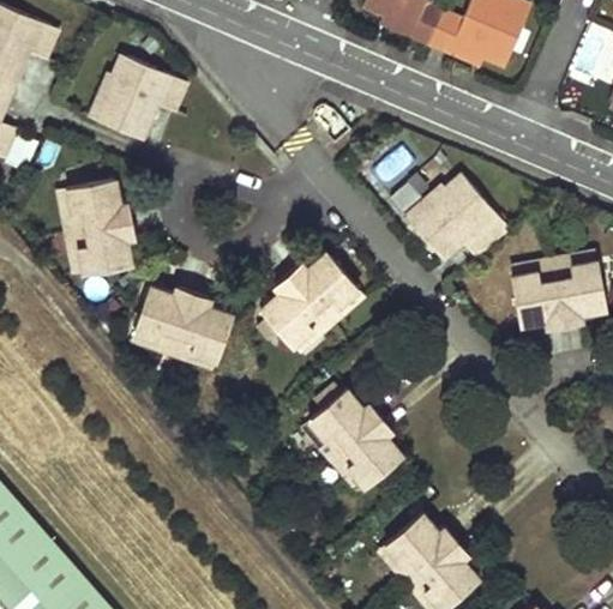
[(364,0),(361,7),(383,17),(414,30),(410,38),(449,55),(452,47),(484,60),(504,68),(530,8),(510,0),(470,0),(462,20),(425,5),(427,0),(364,0)]
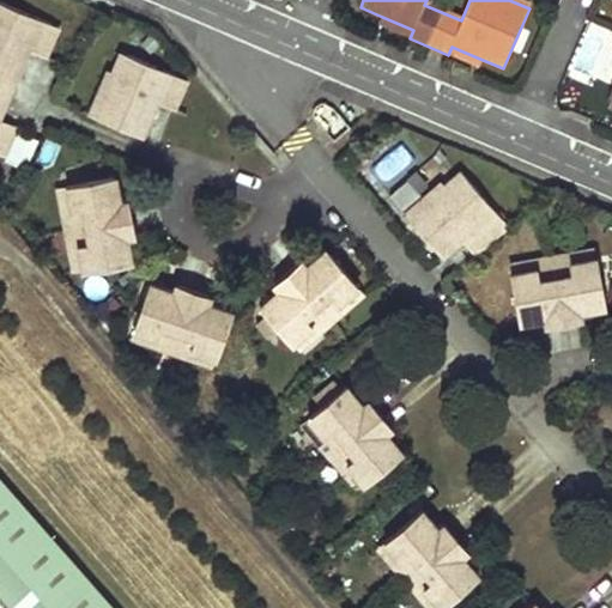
[(0,158),(2,159),(17,129),(0,122),(0,117),(29,53),(47,60),(60,30),(0,5),(0,158)]
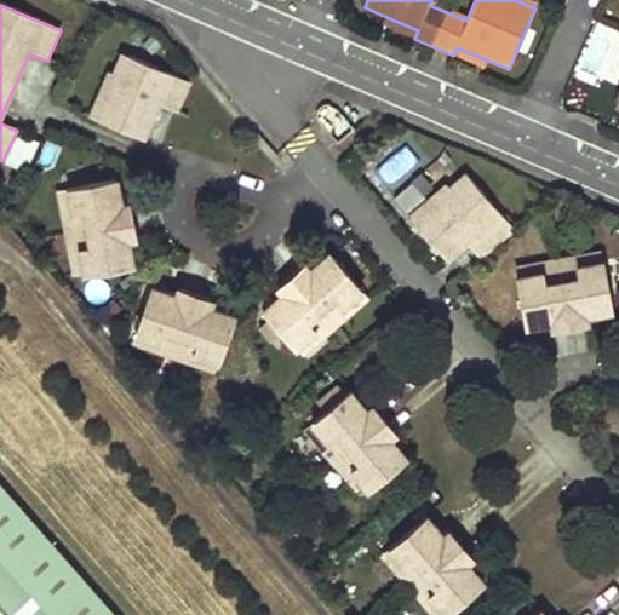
[(387,17),(383,26),(414,39),(418,30),(387,17)]
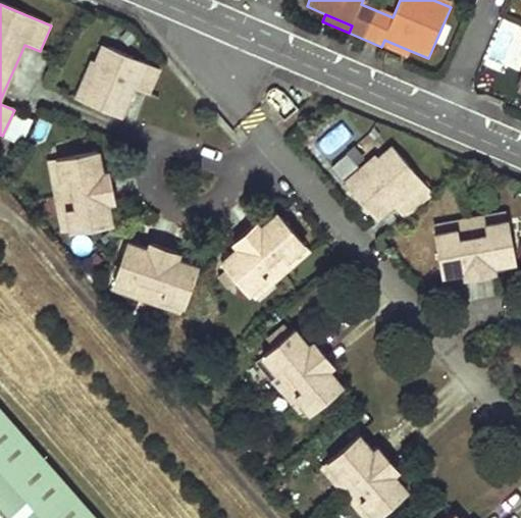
[(384,40),(381,47),(408,58),(411,51),(384,40)]
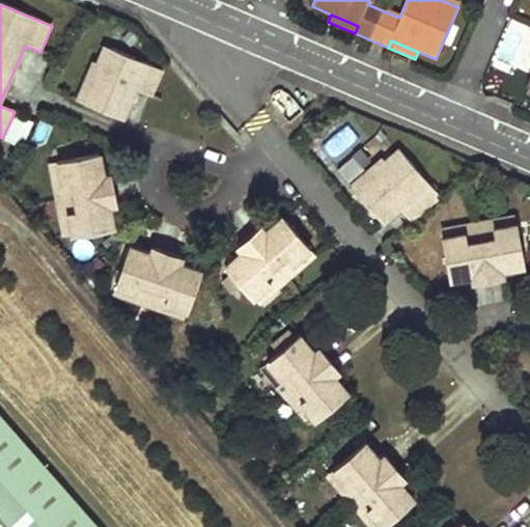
[(98,79),(86,105),(122,121),(137,91),(149,98),(161,72),(105,47),(98,63),(91,77),(98,79)]
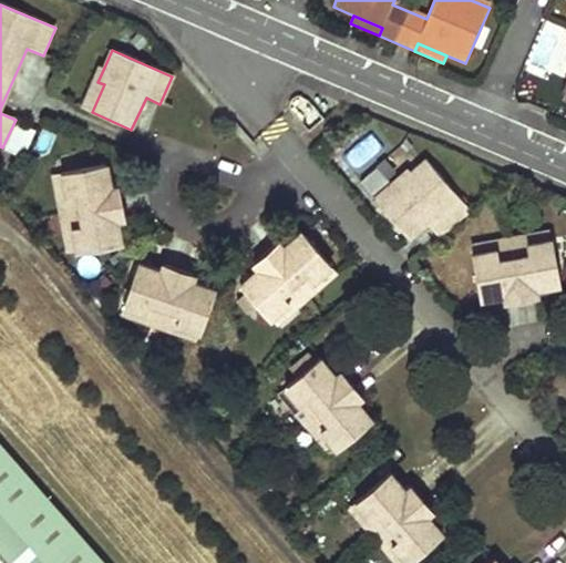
[(100,67),(81,108),(92,112),(104,84),(98,82),(104,68),(100,67)]
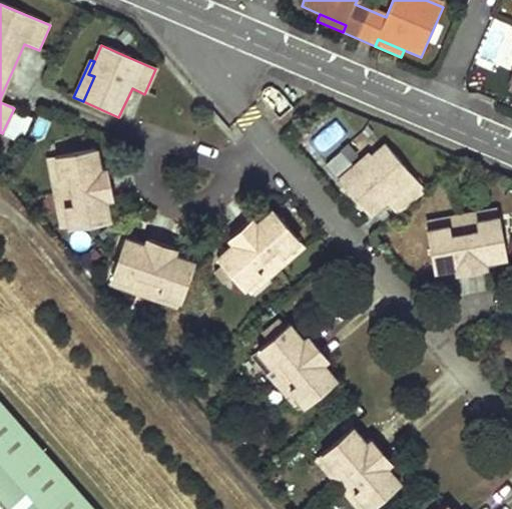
[(320,156),(347,137),(336,122),(309,141),(320,156)]
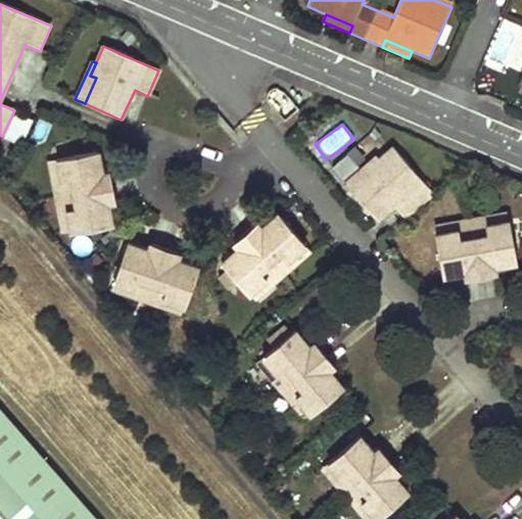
[(401,202),(412,216),(433,196),(390,147),(377,159),(367,171),(372,177),(351,194),(378,224),(394,209),(401,202)]
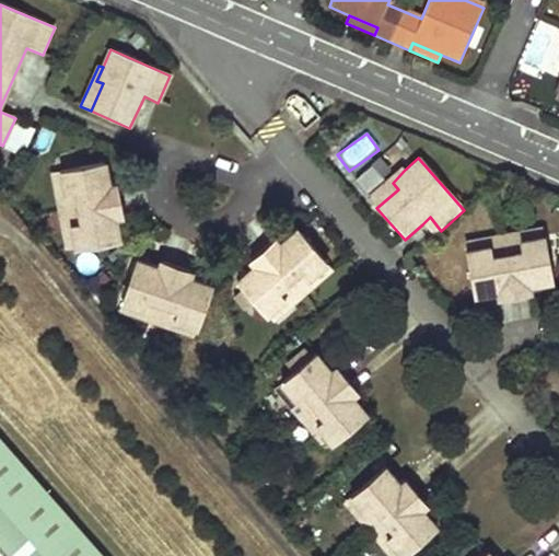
[(72,228),(76,252),(123,242),(117,220),(125,219),(118,185),(112,186),(107,164),(61,173),(66,196),(70,196),(77,228),(72,228)]
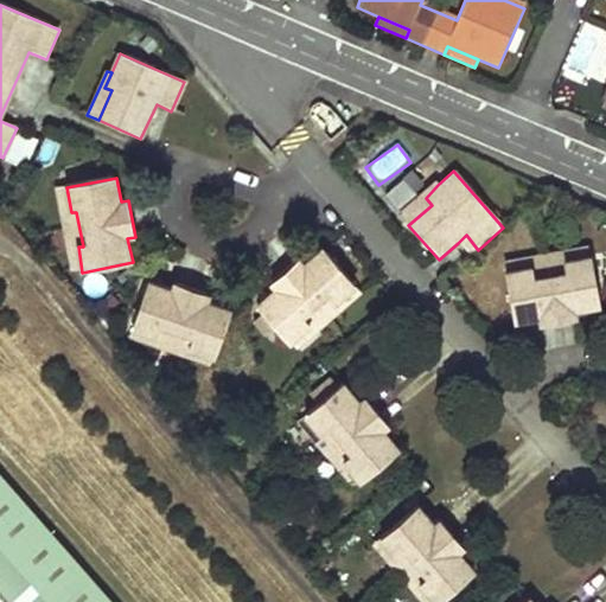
[(426,198),(438,185),(435,181),(397,213),(408,225),(432,205),(426,198)]
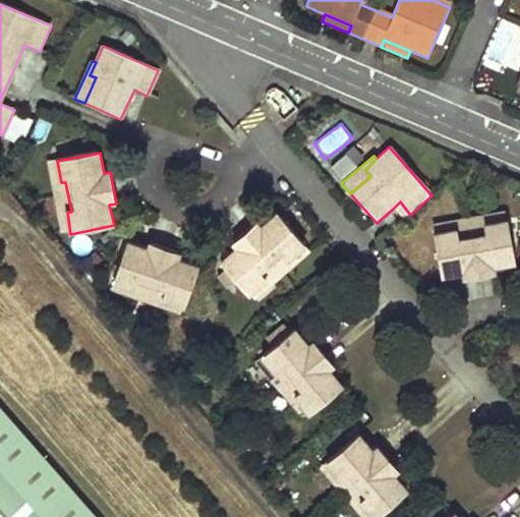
[(57,161),(49,163),(62,236),(70,234),(67,212),(71,212),(65,182),(61,182),(57,161)]
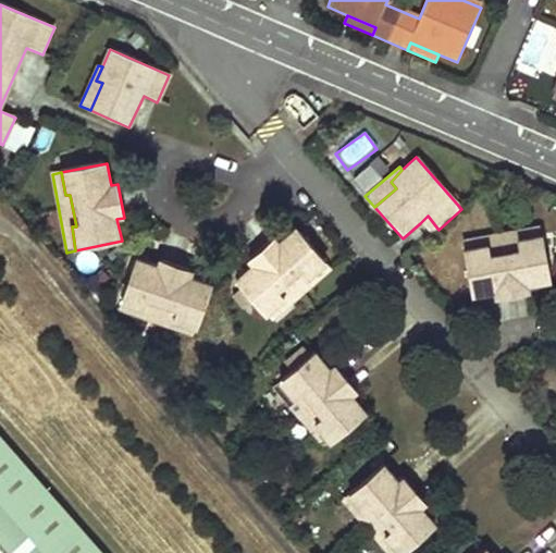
[(428,216),(420,223),(431,236),(439,230),(428,216)]
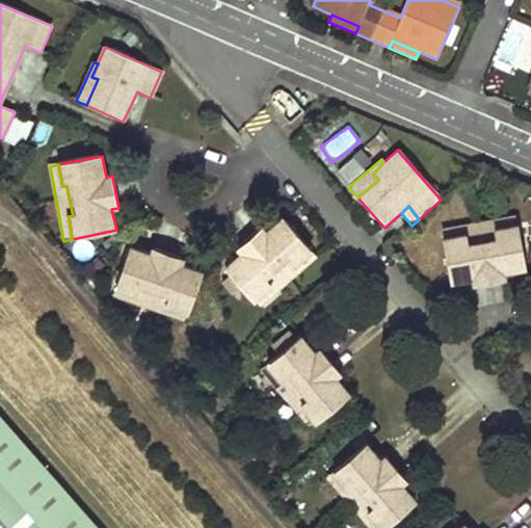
[(512,217),(439,232),(441,240),(462,236),(463,240),(493,234),(492,230),(513,226),(512,217)]
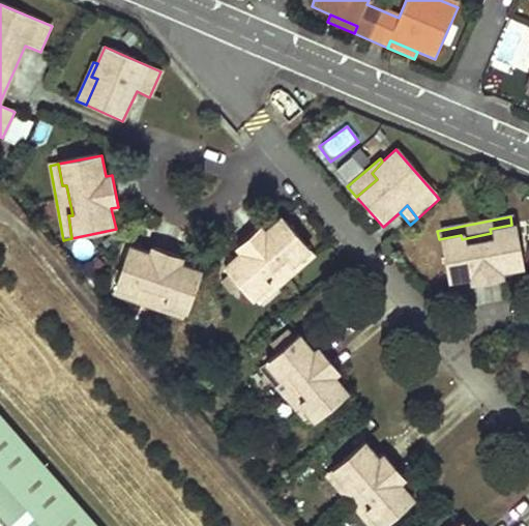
[(237,249),(240,253),(224,267),(253,300),(269,285),(267,282),(290,262),(292,265),(310,250),(280,217),(264,232),(260,228),(237,249)]
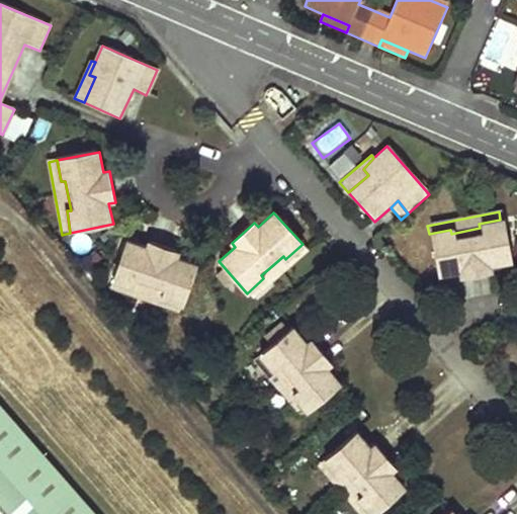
[(450,230),(429,234),(437,275),(458,271),(459,277),(489,271),(488,265),(509,261),(500,220),(479,224),(480,228),(451,234),(450,230)]
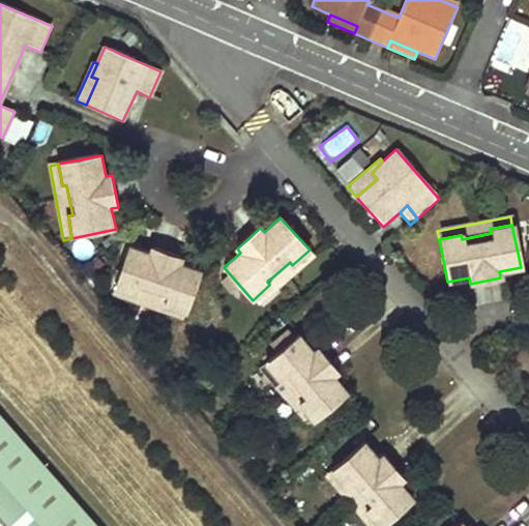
[(127,247),(113,290),(135,297),(137,293),(165,302),(164,307),(185,314),(199,271),(178,264),(180,259),(151,249),(149,255),(127,247)]
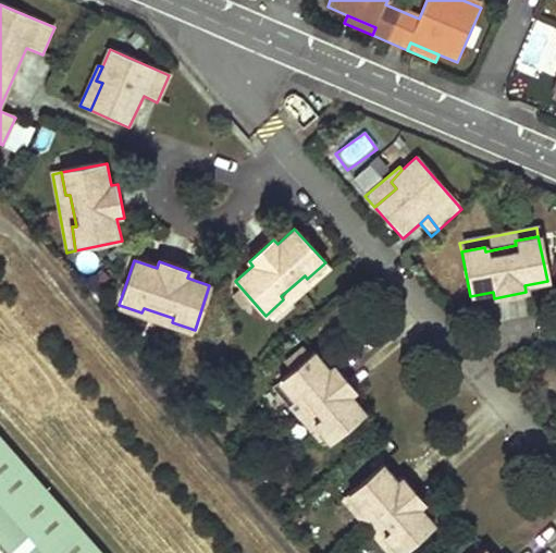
[(283,299),(266,316),(271,322),(331,269),(325,262),(307,279),(305,275),(281,296),(283,299)]
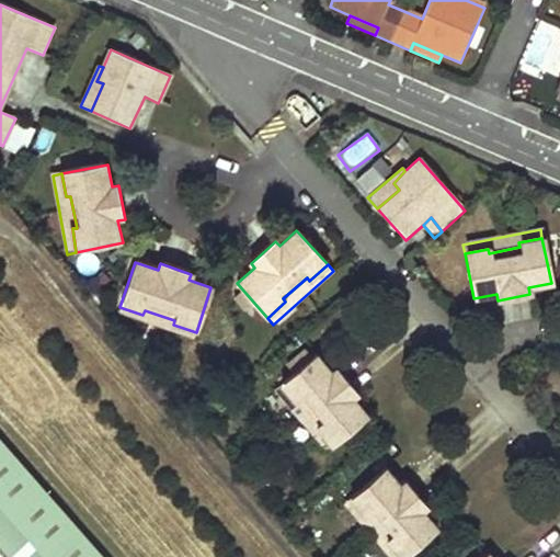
[(143,315),(120,307),(117,316),(193,342),(196,332),(173,325),(174,320),(145,310),(143,315)]
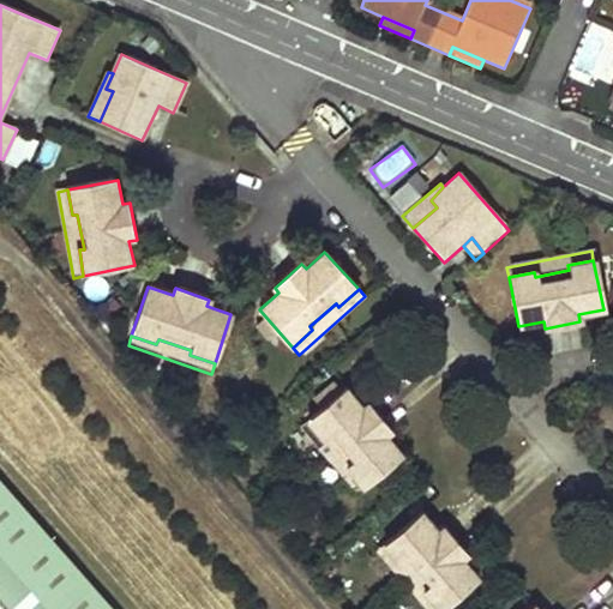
[(346,387),(307,420),(324,440),(328,436),(350,464),(347,466),(365,487),(403,454),(386,435),(391,429),(367,402),(362,408),(346,387)]
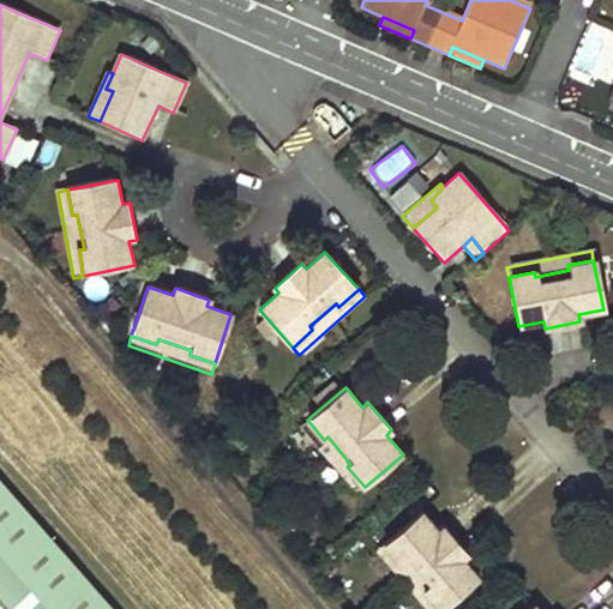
[(299,427),(356,493),(365,487),(347,466),(350,464),(328,436),(324,440),(307,420),(299,427)]
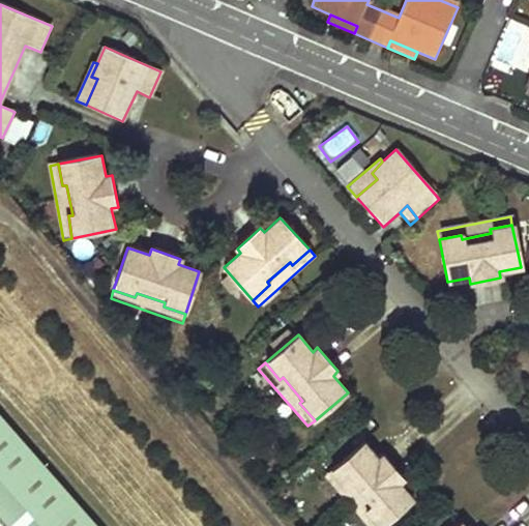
[(97,525),(0,414),(0,525),(97,525)]
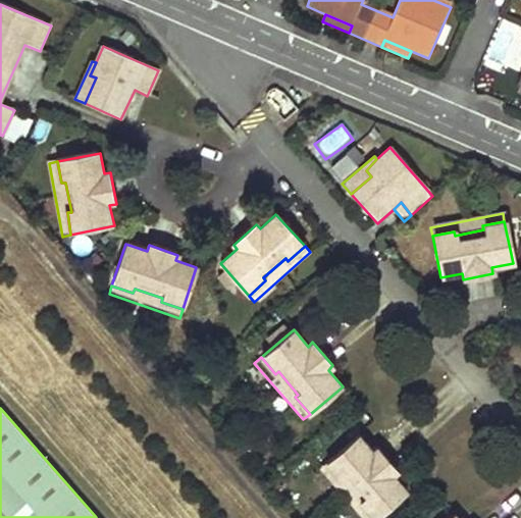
[(358,435),(325,463),(340,480),(343,478),(361,500),(359,503),(371,517),(376,517),(406,491),(392,475),(397,472),(377,448),(373,453),(358,435)]
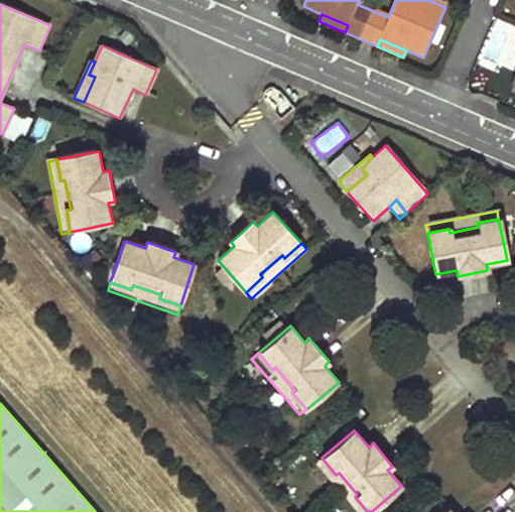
[(322,458),(314,464),(356,511),(367,511),(355,497),(357,494),(339,473),(336,475),(322,458)]
